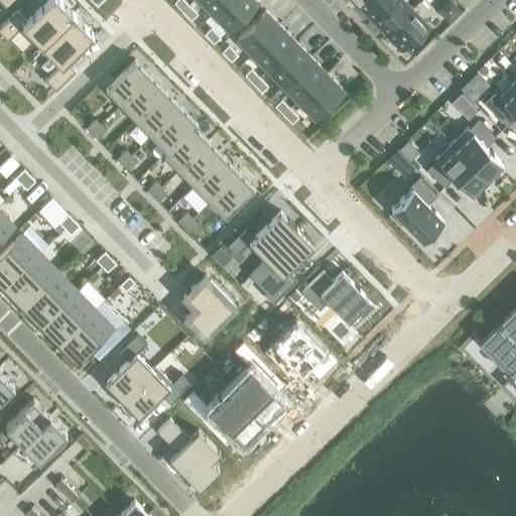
[(0,0),(0,1),(6,8),(14,0),(0,0)]
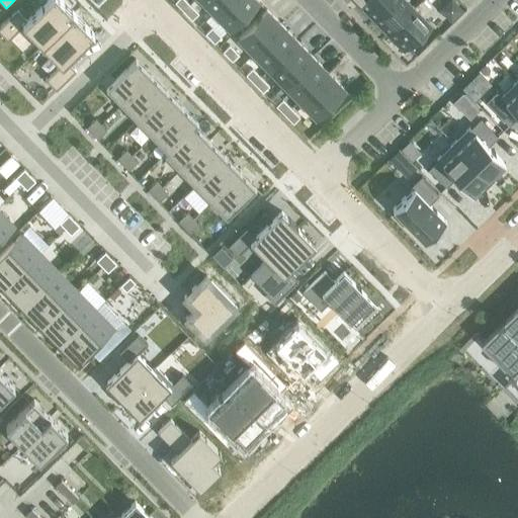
[(16,10),(0,25),(0,33),(7,41),(23,25),(41,45),(74,13),(60,0),(47,0),(26,20),(16,10)]
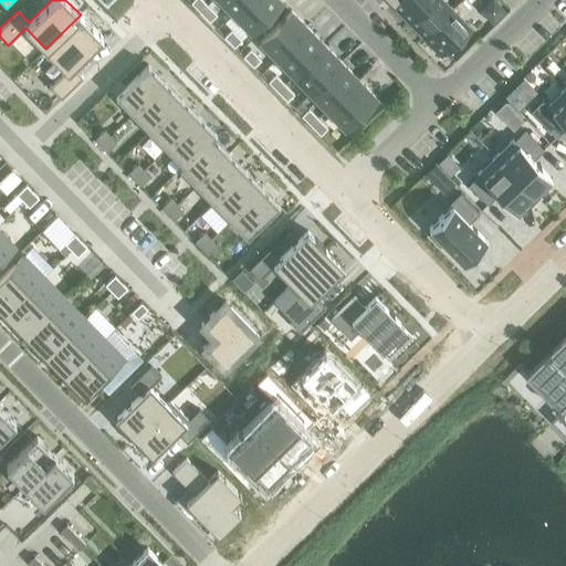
[(192,0),(190,2),(200,12),(207,6),(200,0),(192,0)]
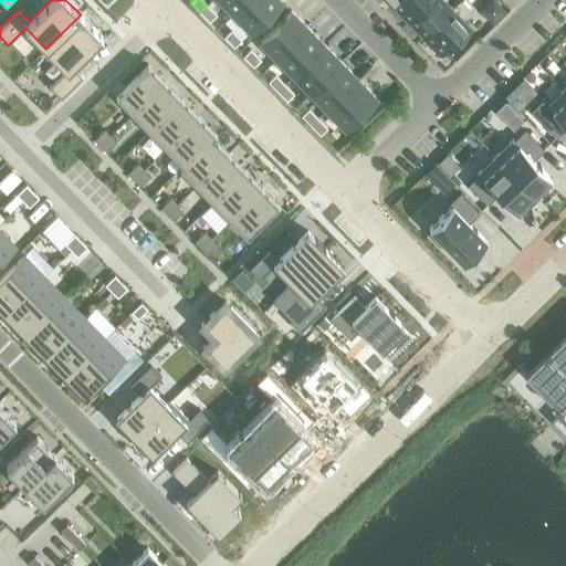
[(245,0),(220,0),(233,12),(245,0)]
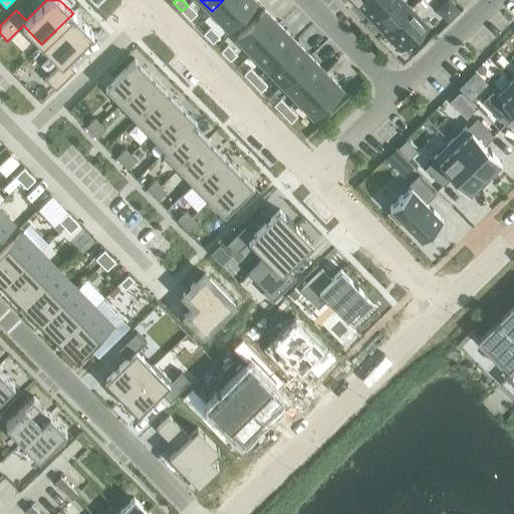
[(255,1),(254,0),(223,0),(212,11),(228,28),(255,1)]
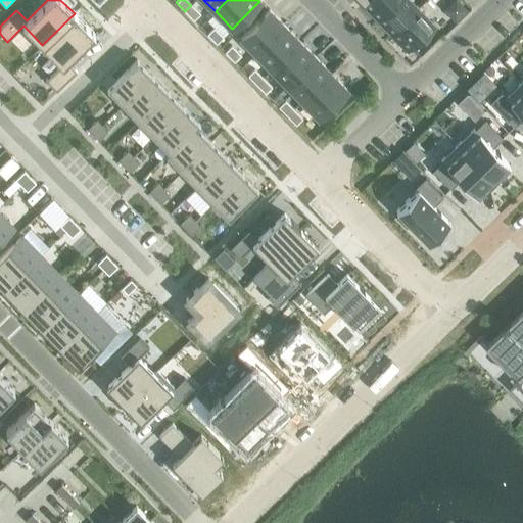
[(367,0),(363,4),(377,19),(396,0),(367,0)]
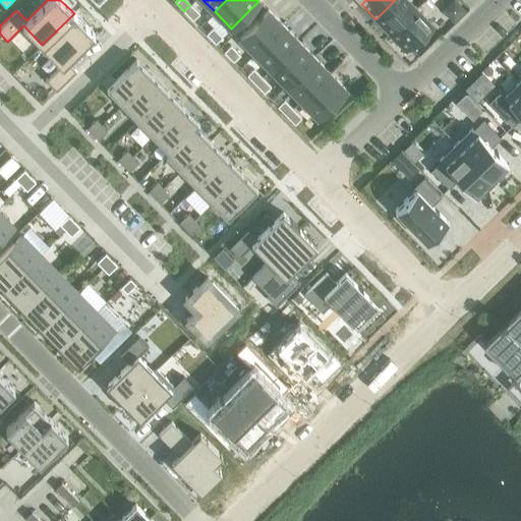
[(395,0),(375,19),(390,35),(416,8),(408,0),(395,0)]
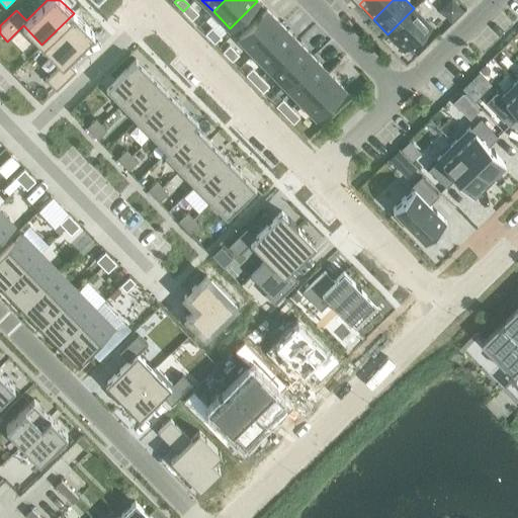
[(189,5),(183,11),(191,20),(197,14),(189,5)]
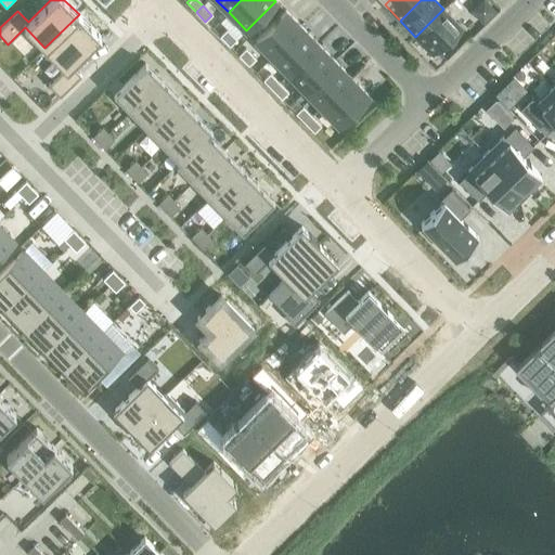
[(443,9),(415,37),(431,53),(460,25),(443,9)]
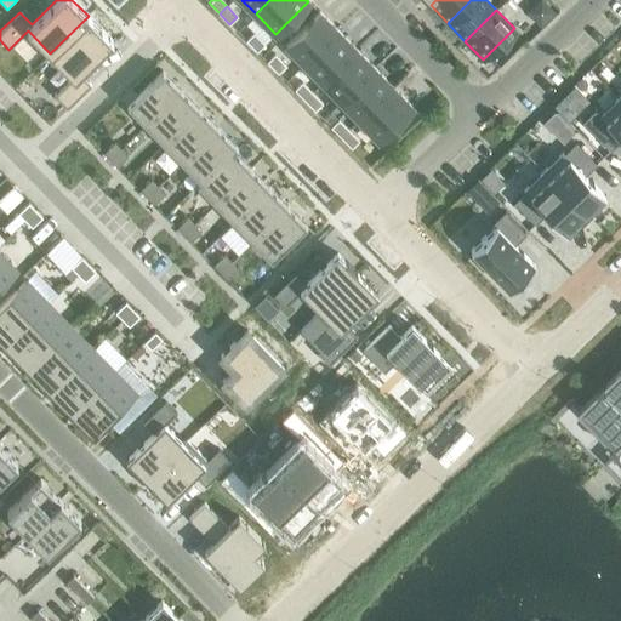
[(285,44),(305,63),(337,30),(318,11),(285,44)]
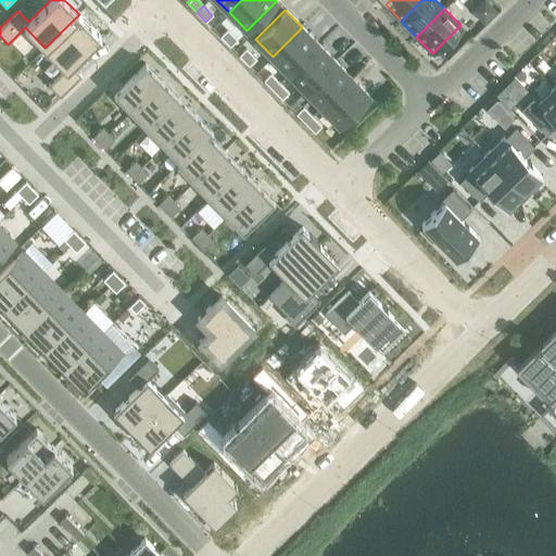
[(79,14),(45,48),(64,68),(48,85),(60,98),(81,76),(71,65),(100,36),(79,14)]
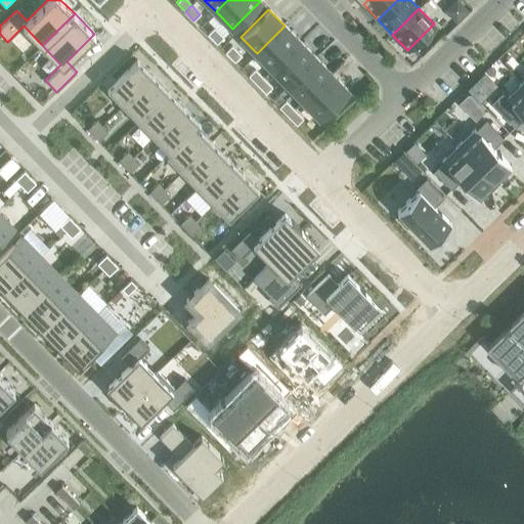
[(285,26),(257,53),(272,70),(300,42),(285,26)]
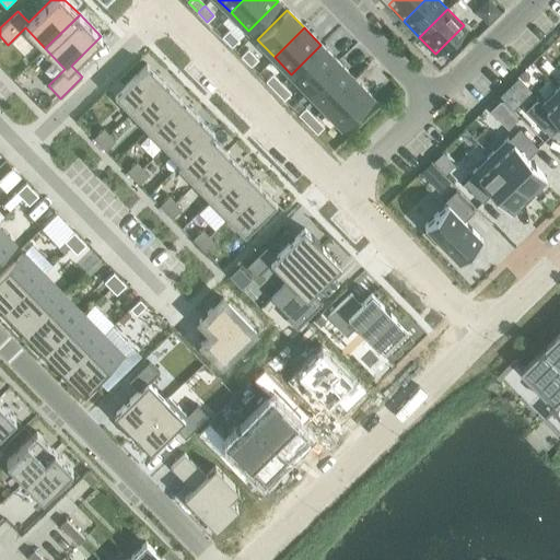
[(229,30),(222,37),(231,47),(238,41),(229,30)]
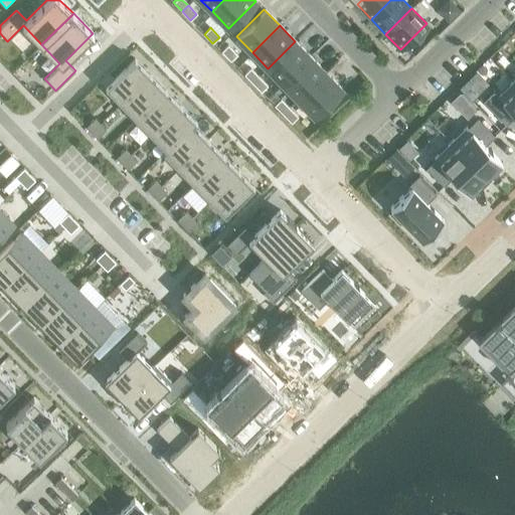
[(268,68),(283,83),(310,56),(295,41),(268,68)]
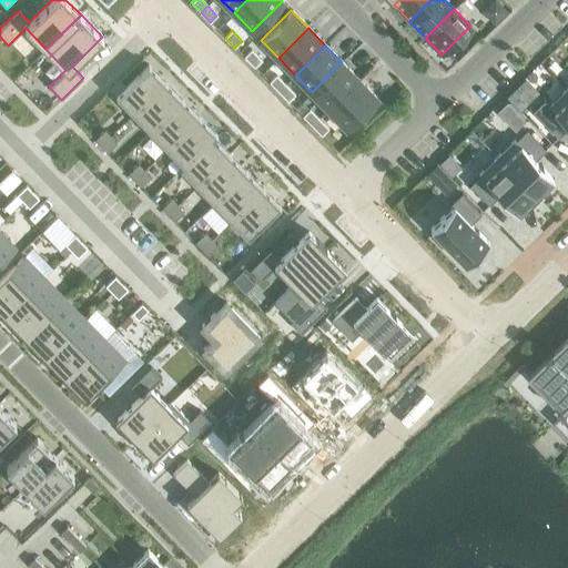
[(244,57),(253,67),(261,60),(251,50),(244,57)]
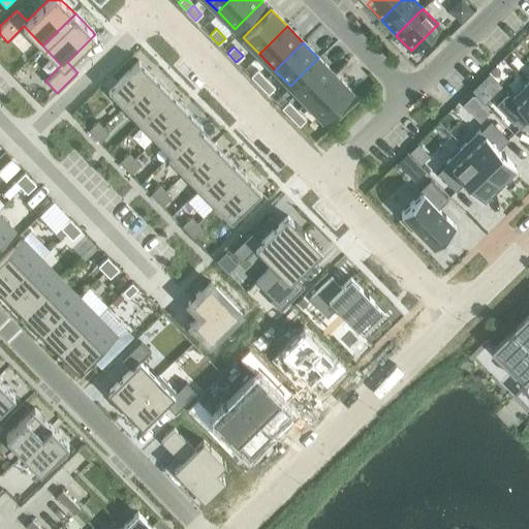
[(290,86),(306,102),(335,74),(318,58),(290,86)]
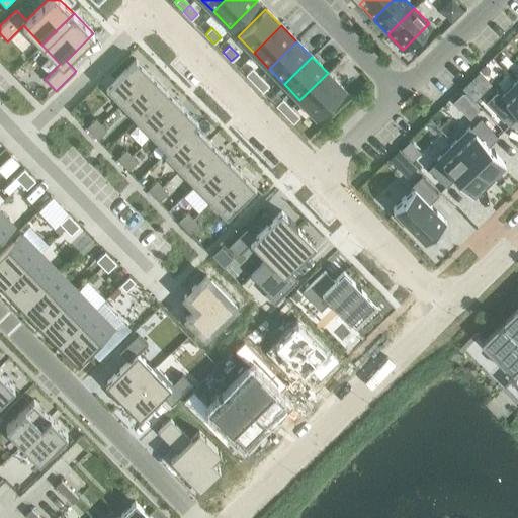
[(120,104),(151,75),(135,60),(105,88),(120,104)]
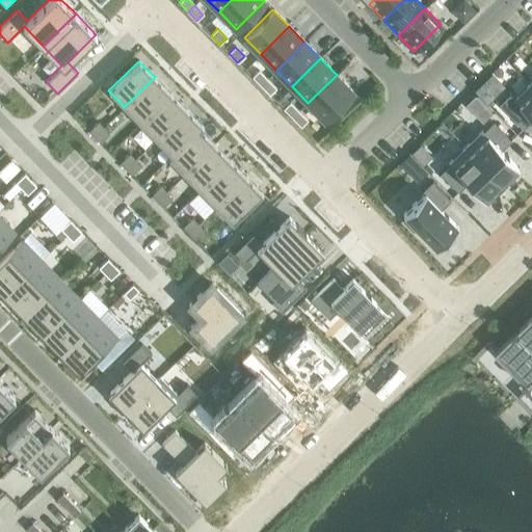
[(251,77),(260,86),(267,80),(258,71),(251,77)]
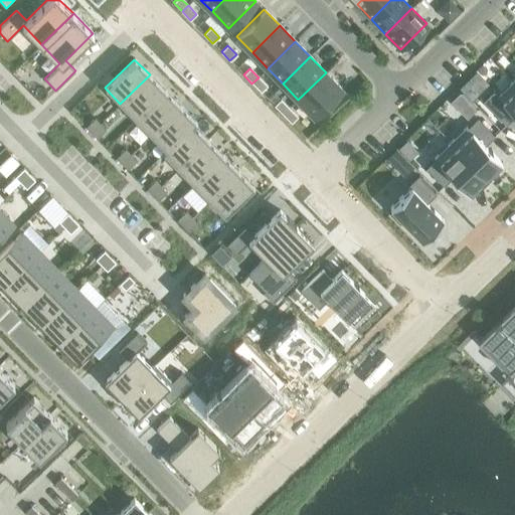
[(475,71),(459,88),(470,99),(486,83),(475,71)]
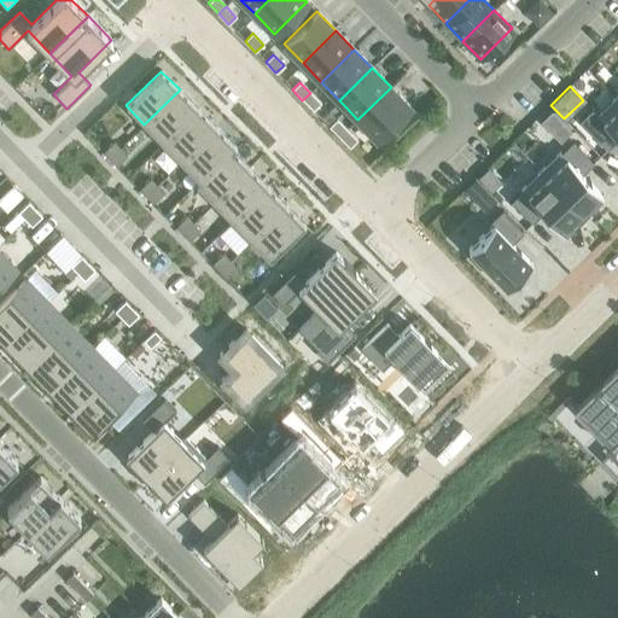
[(391,87),(357,120),(377,139),(409,106),(391,87)]
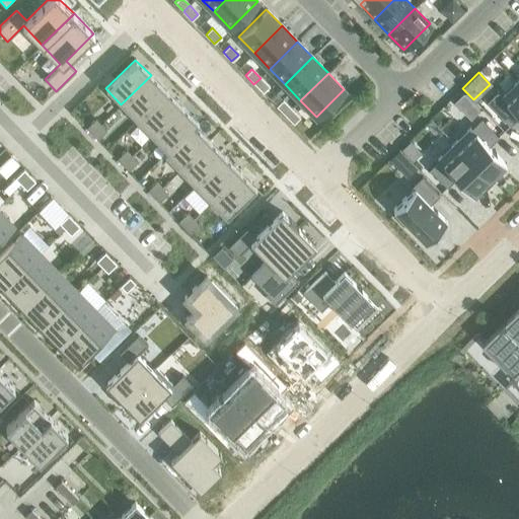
[(151,75),(121,104),(137,121),(166,91),(151,75)]
